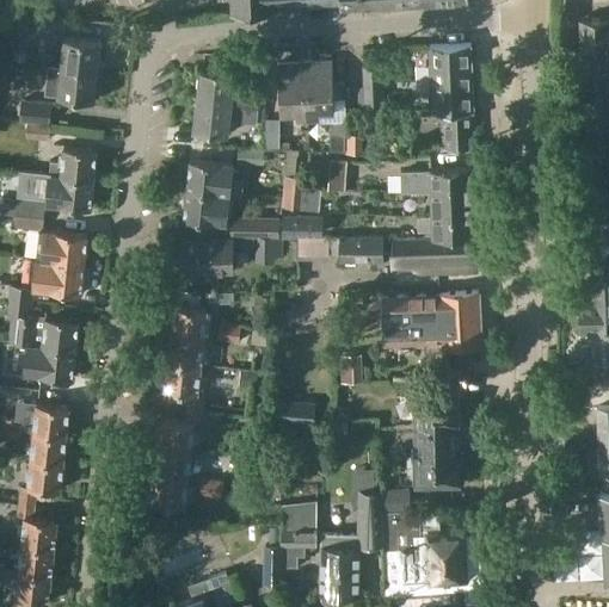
[(232,0),(233,16),(275,13),(274,8),(342,6),(342,11),(471,5),(469,0),(232,0)]
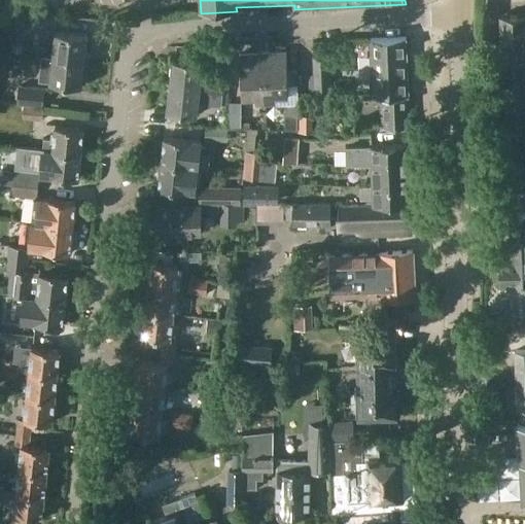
[(524,39),(524,16),(500,18),(501,44),(495,44),(496,57),(506,56),(506,61),(524,60),(524,54),(524,39)]
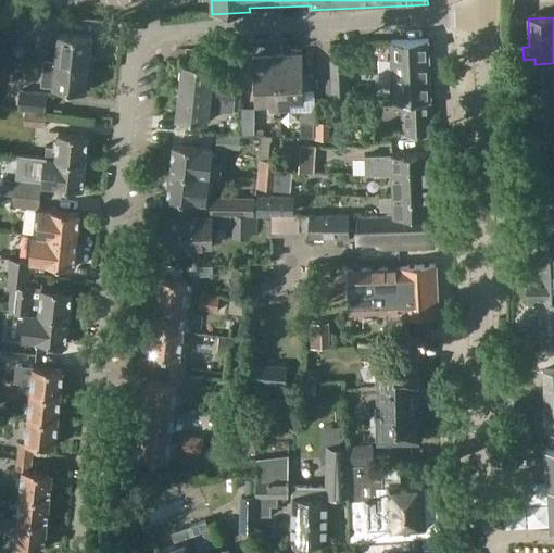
[(59,35),(55,61),(89,64),(92,38),(59,35)]
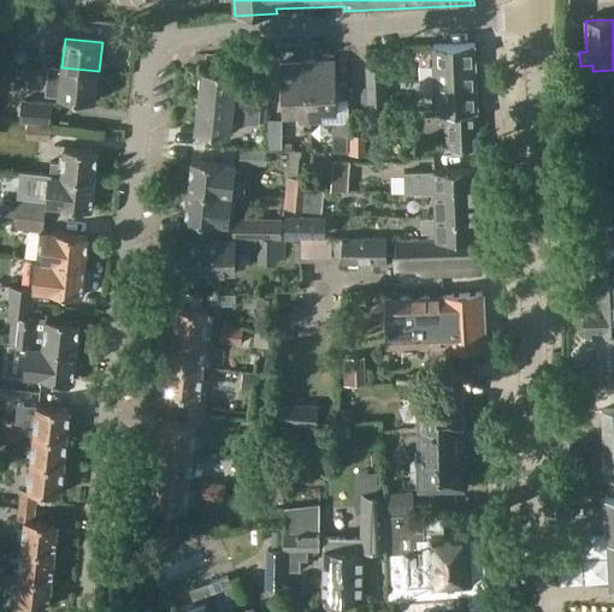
[(436,114),(440,114),(478,113),(474,46),(434,47),(436,114)]
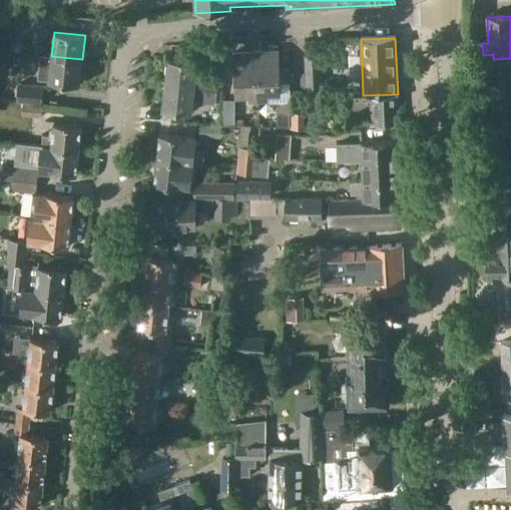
[(30,46),(30,54),(41,55),(42,47),(30,46)]
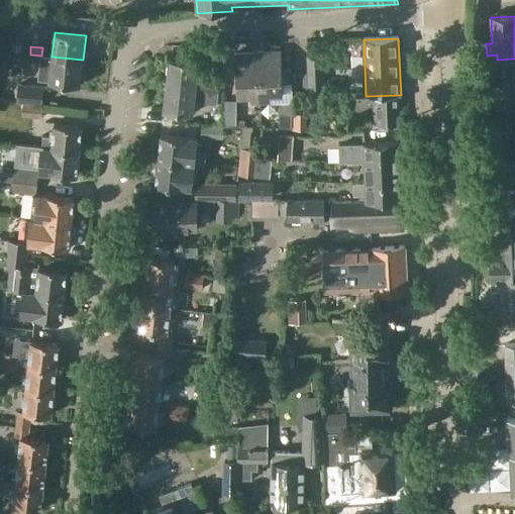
[(221,63),(223,49),(199,47),(198,60),(221,63)]
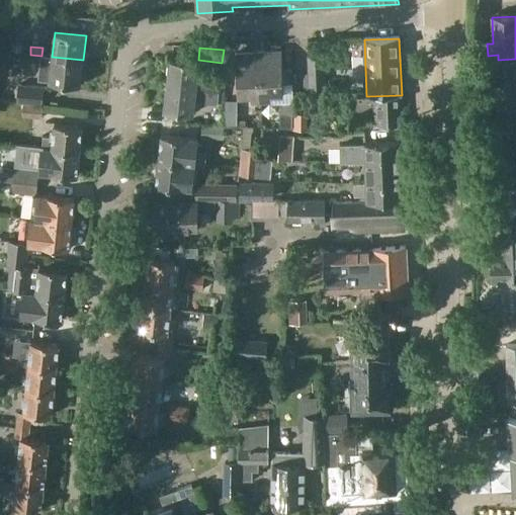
[(259,54),(261,102),(270,101),(270,96),(283,95),(282,53),(259,54)]
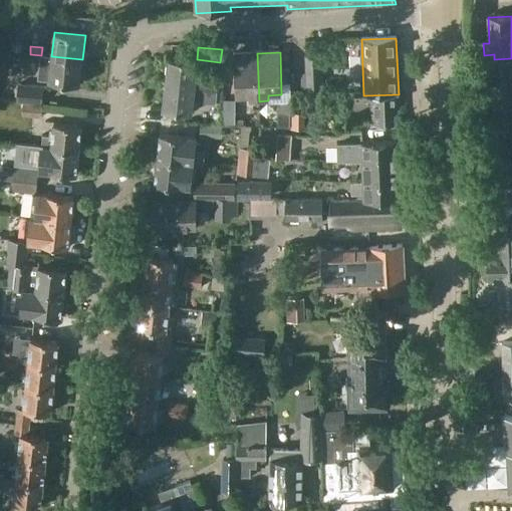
[(250,101),(259,101),(257,53),(235,54),(236,96),(250,96),(250,101)]
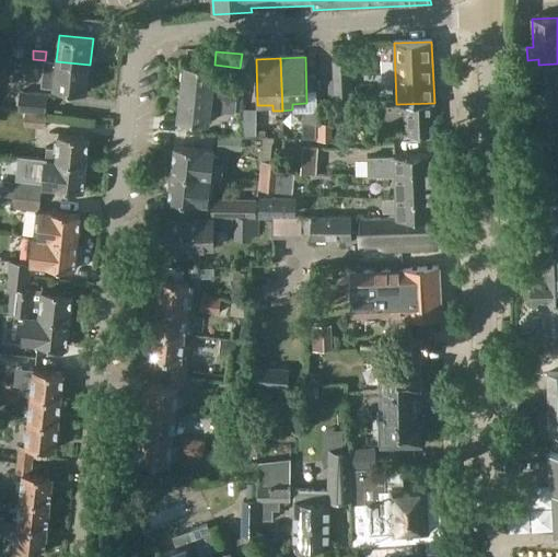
[(90,65),(56,61),(45,60),(43,88),(88,93),(90,65)]
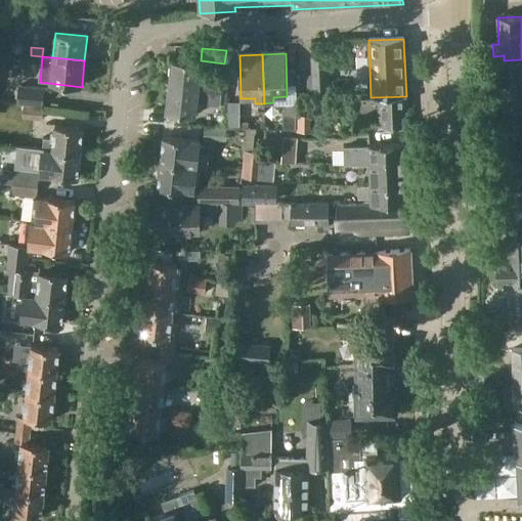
[(313,97),(329,96),(328,57),(311,57),(313,97)]
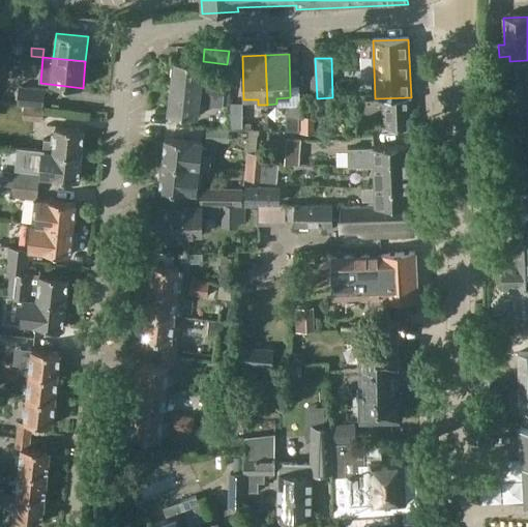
[(170,90),(200,92),(210,93),(225,95),(226,85),(201,83),(203,65),(172,62),(170,90)]
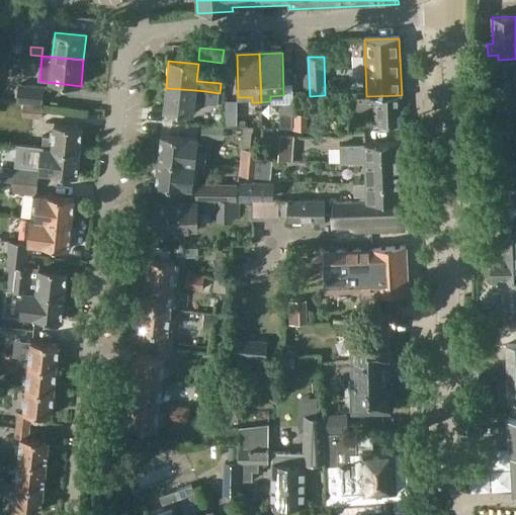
[(44,88),(19,86),(17,102),(41,104),(44,88)]
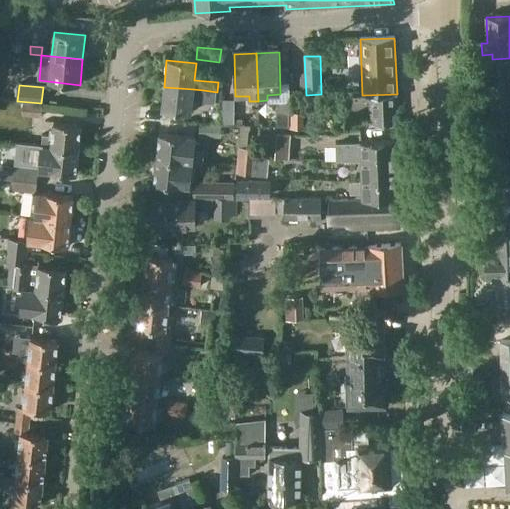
[(193,89),(164,87),(161,111),(190,114),(193,89)]
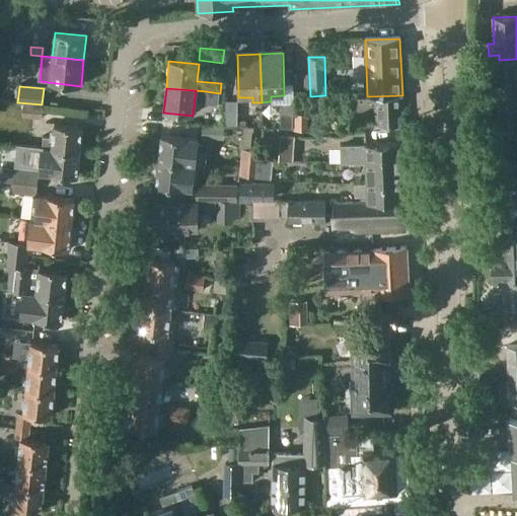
[(516,89),(496,91),(497,113),(516,112),(516,89)]
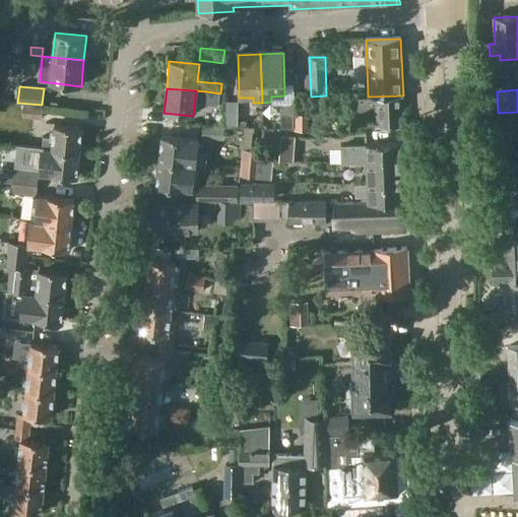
[(403,95),(371,97),(371,105),(376,105),(377,125),(404,124),(403,95)]
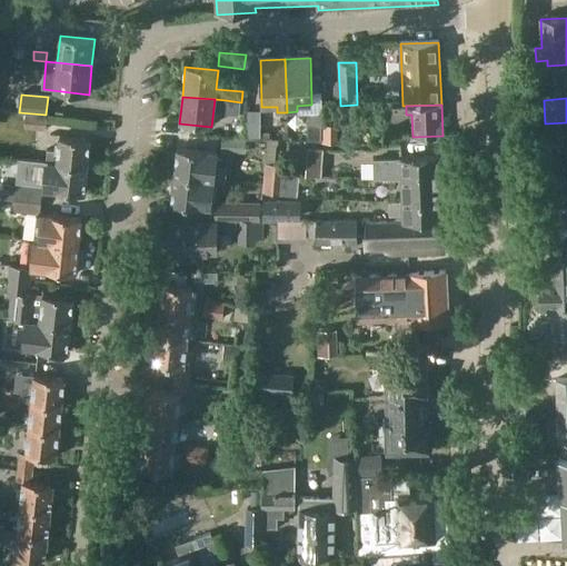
[(260,113),(247,113),(246,140),(259,140),(260,113)]
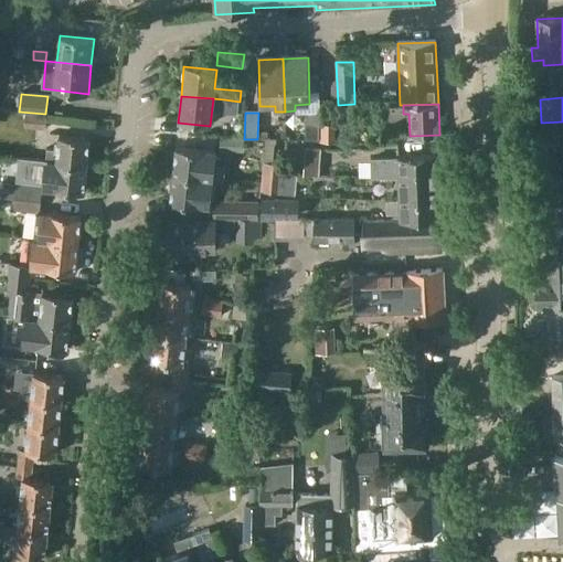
[(318,129),(318,114),(304,115),(304,141),(318,141),(318,129)]
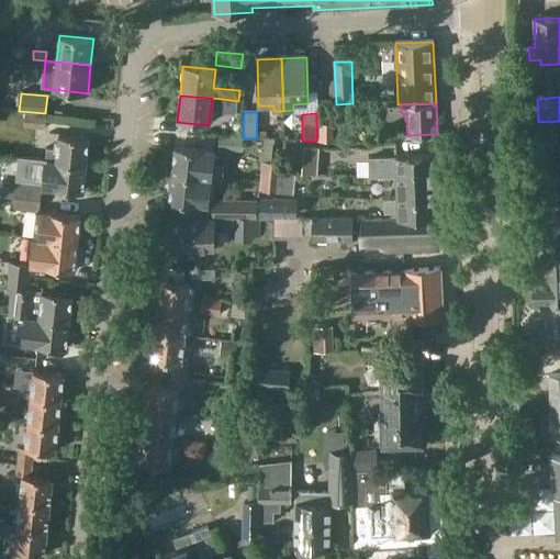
[(47,116),(26,114),(24,127),(46,130),(47,116)]
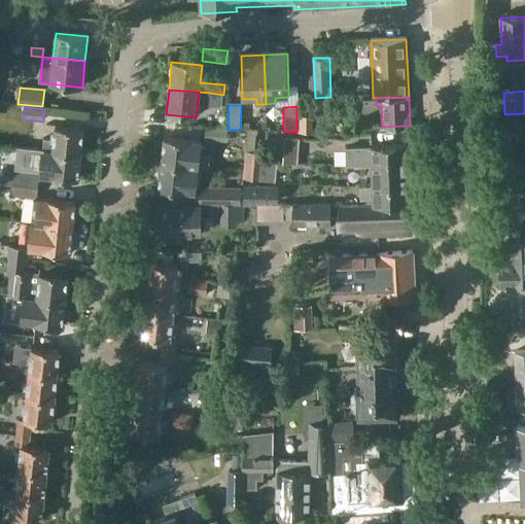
[(42,150),(81,154),(83,130),(56,127),(54,141),(43,140),(42,150)]
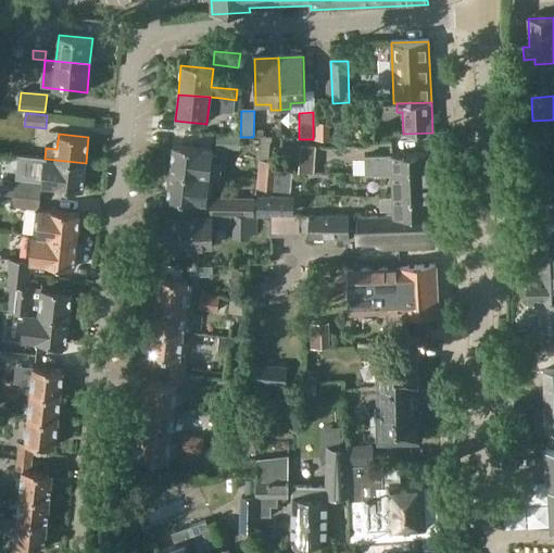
[(235,150),(236,137),(216,137),(216,150),(235,150)]
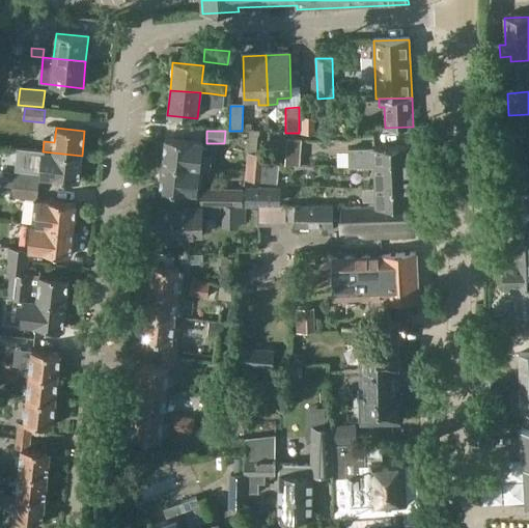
[(162,166),(210,170),(211,159),(201,158),(202,144),(193,143),(165,140),(162,166)]
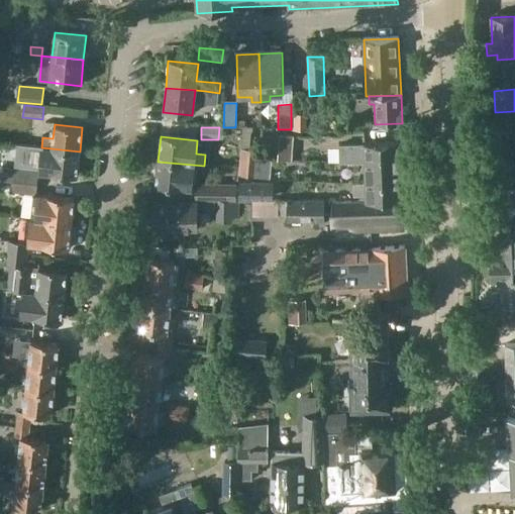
[(400,142),(366,144),(366,145),(341,145),(341,163),(366,162),(366,163),(401,162),(400,142)]
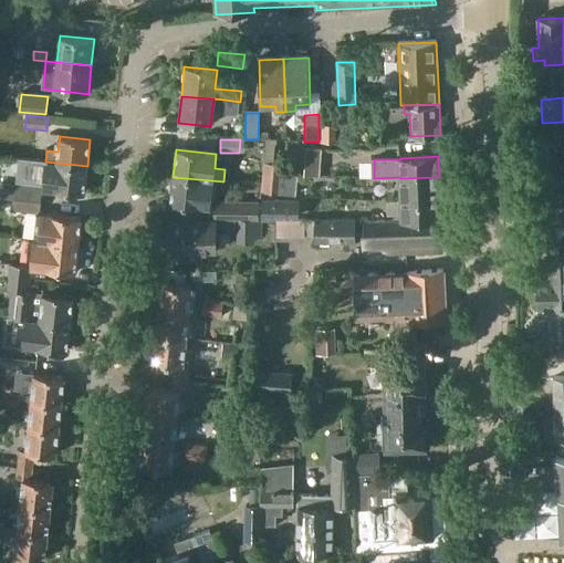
[(87,166),(45,162),(45,163),(21,160),(19,183),(54,186),(54,190),(84,194),(87,166)]
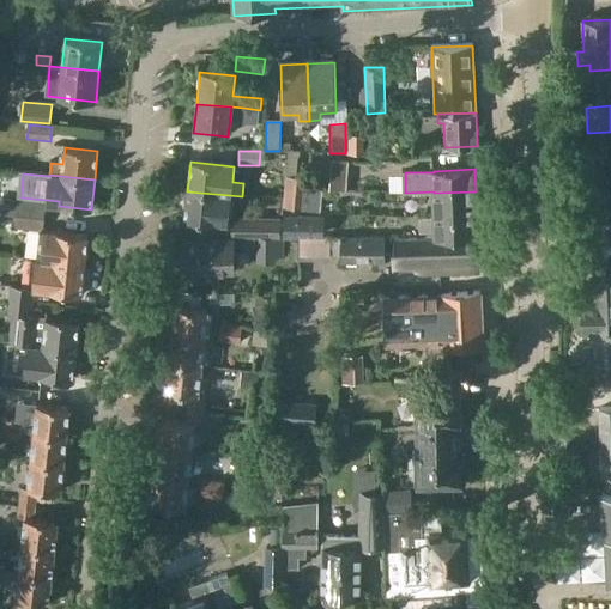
[(284,178),(284,188),(302,190),(303,181),(284,178)]
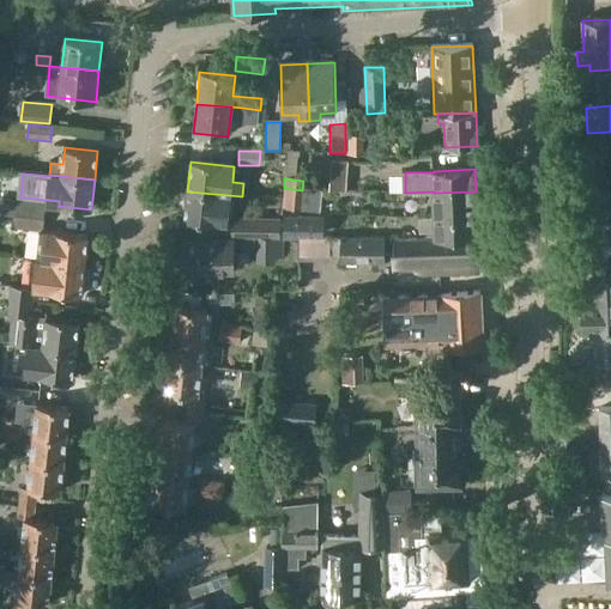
[(283,199),(301,201),(302,190),(284,188),(283,199)]
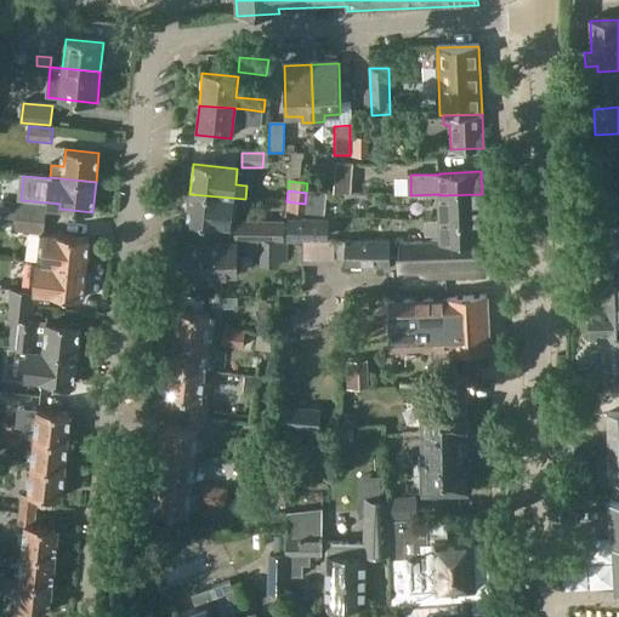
[(245,201),(245,199),(189,194),(187,224),(231,228),(233,200),(245,201)]
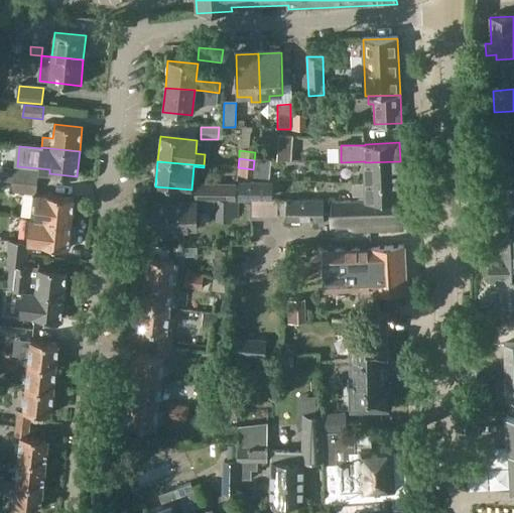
[(365,162),(366,182),(400,181),(400,161),(365,162)]
